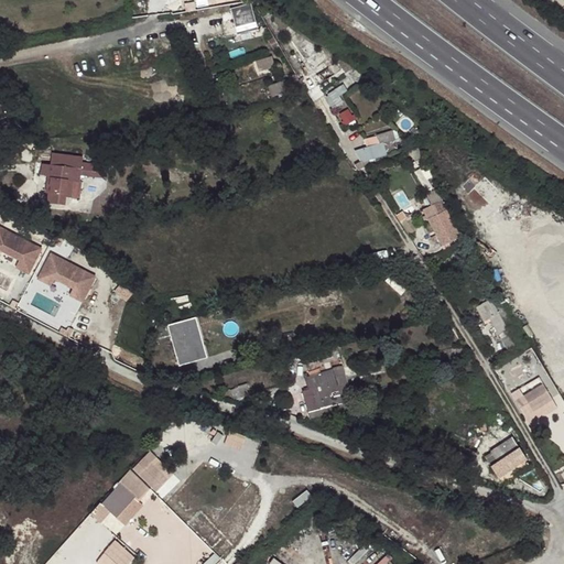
[(218,15),(210,18),(213,23),(219,21),(221,25),(232,22),(238,38),(258,31),(250,4),(229,10),(217,14),(218,15)]
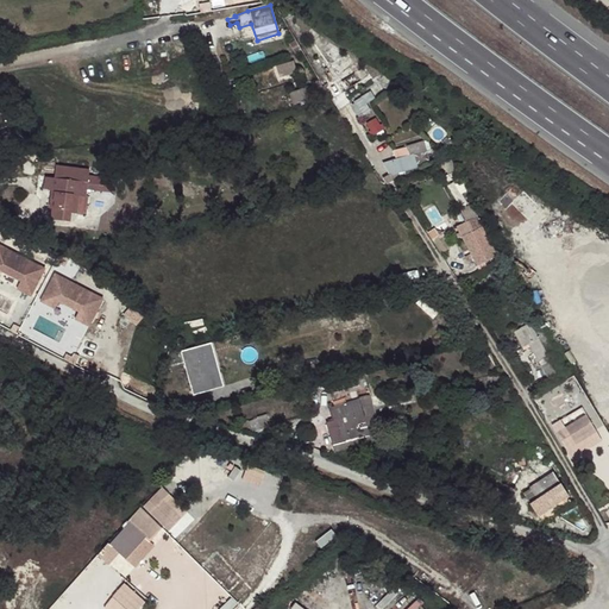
[(288,44),(295,55),(302,50),(296,39),(288,44)]
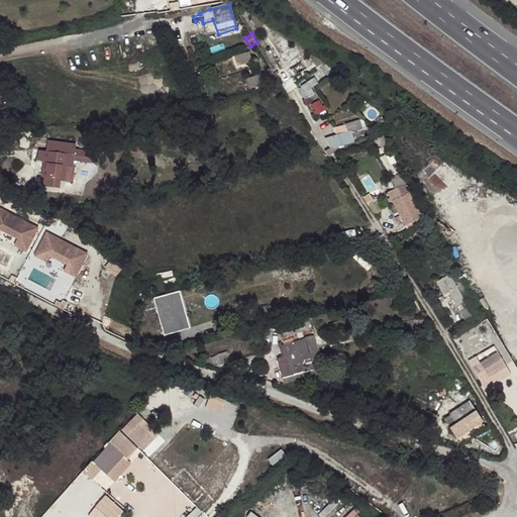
[(282,79),(285,84),(306,68),(310,73),(318,67),(310,56),(296,41),(284,50),(287,55),(278,61),(280,63),(275,66),(275,67),(278,72),(279,74),(282,79)]
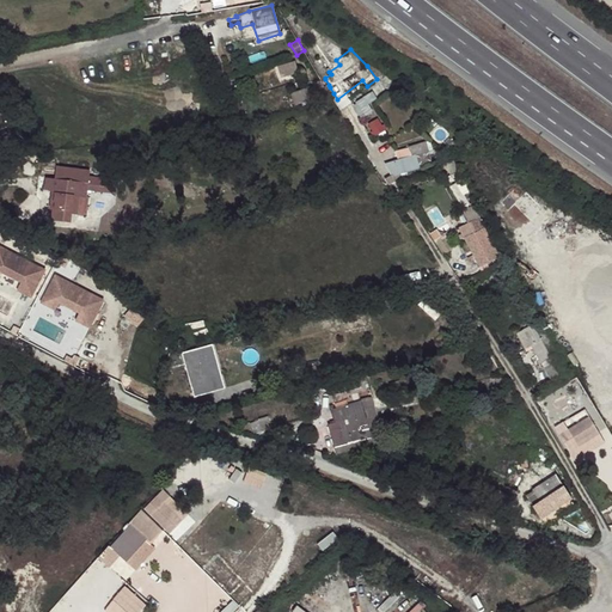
[(282,75),(300,72),(298,61),(280,66),(282,75)]
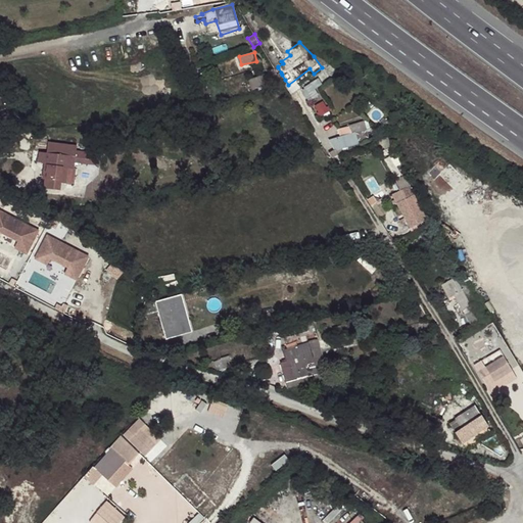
[(268,72),(251,78),(255,88),(264,85),(265,88),(285,80),(282,75),(281,73),(280,73),(278,66),(274,68),(277,74),(270,77),(268,72)]
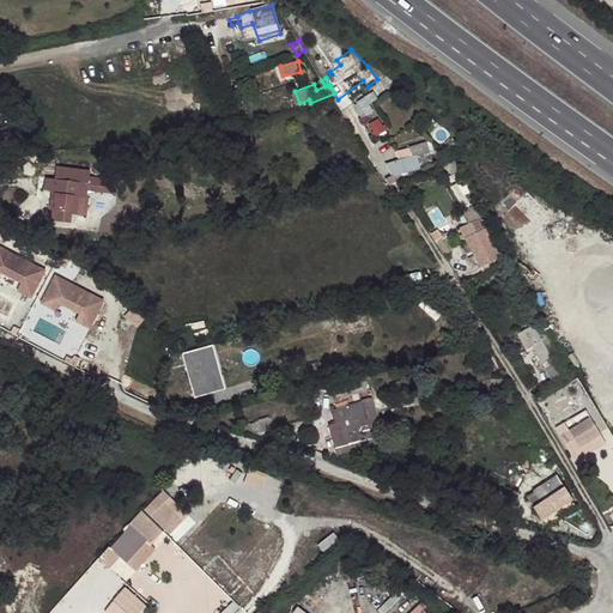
[(321,80),(314,84),(316,90),(325,86),(321,80)]
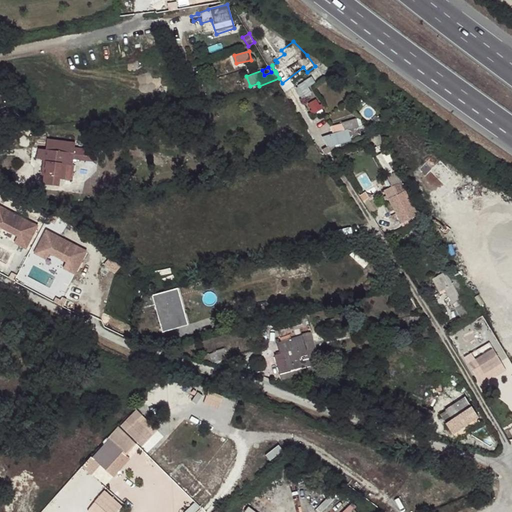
[(303,67),(282,83),(287,92),(298,84),(296,80),(307,72),(303,67)]
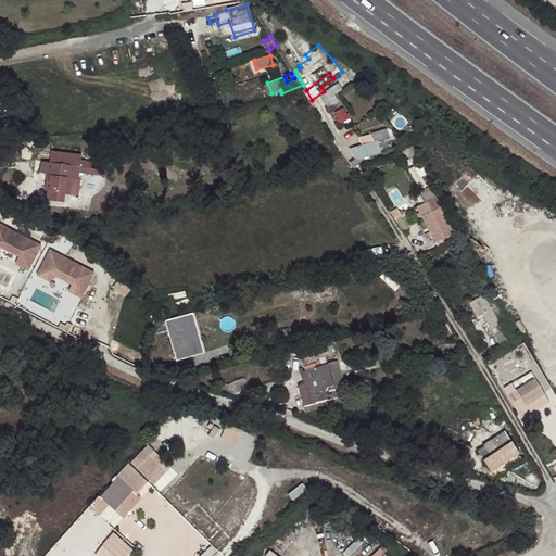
[(327,92),(335,104),(342,99),(336,87),(327,92)]
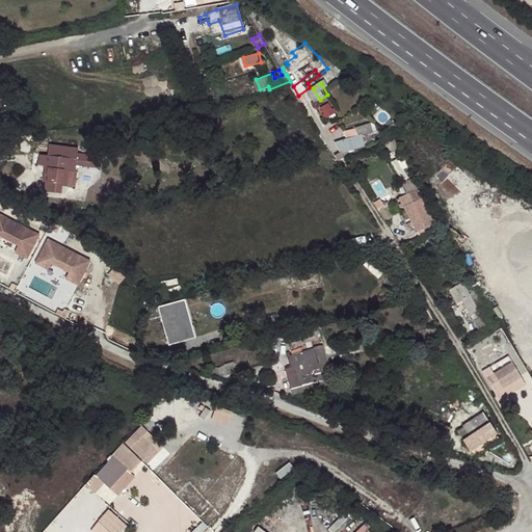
[(327,117),(338,111),(331,101),(321,107),(327,117)]
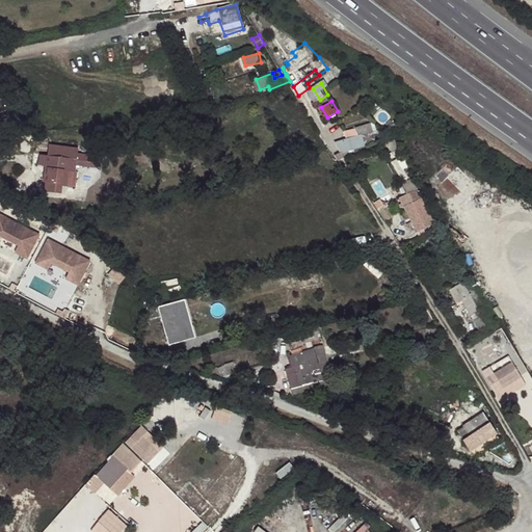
[(344,135),(334,138),(339,149),(341,150),(364,142),(364,140),(361,131),(372,128),(369,118),(354,124),(353,123),(342,127),(344,135)]
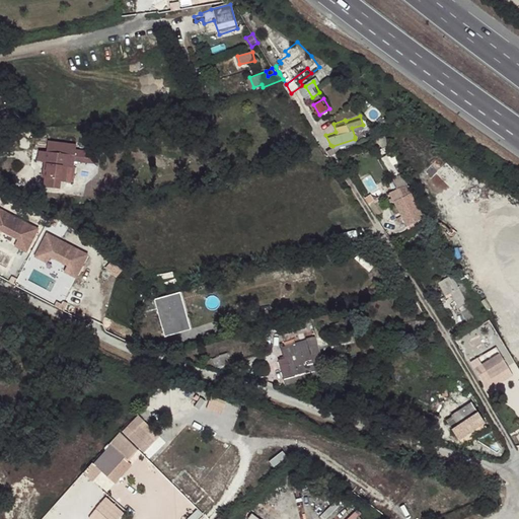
[(352,128),(355,137),(365,133),(363,125),(352,128)]
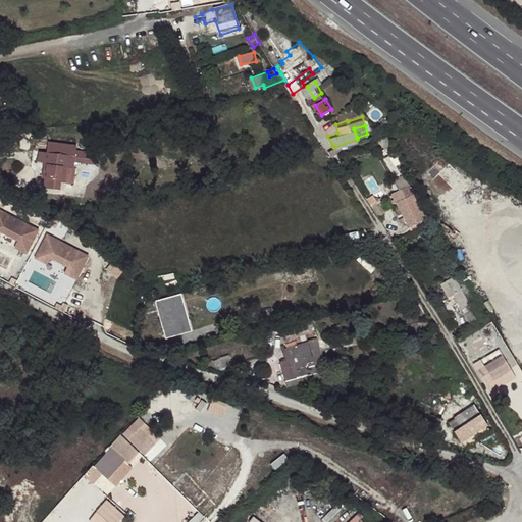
[(386,137),(379,140),(384,150),(392,147),(386,137)]
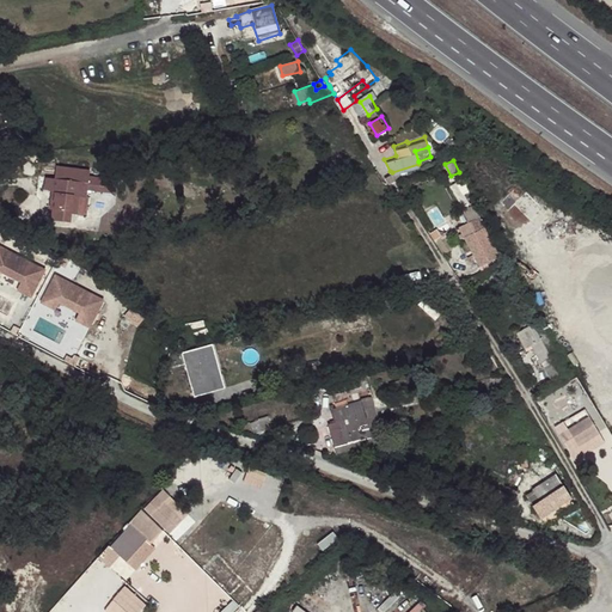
[(381,175),(385,182),(395,177),(392,175),(390,171),(381,175)]
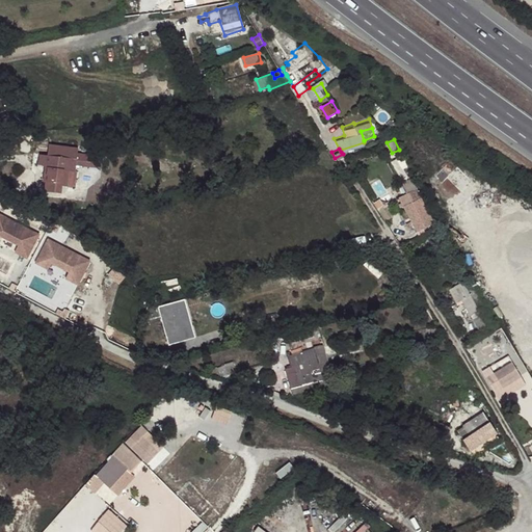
[(62,174),(68,174),(74,175),(75,168),(82,169),(84,158),(76,157),(75,160),(64,158),(64,162),(40,158),(38,168),(47,169),(45,186),(44,194),(59,196),(60,189),(62,174)]
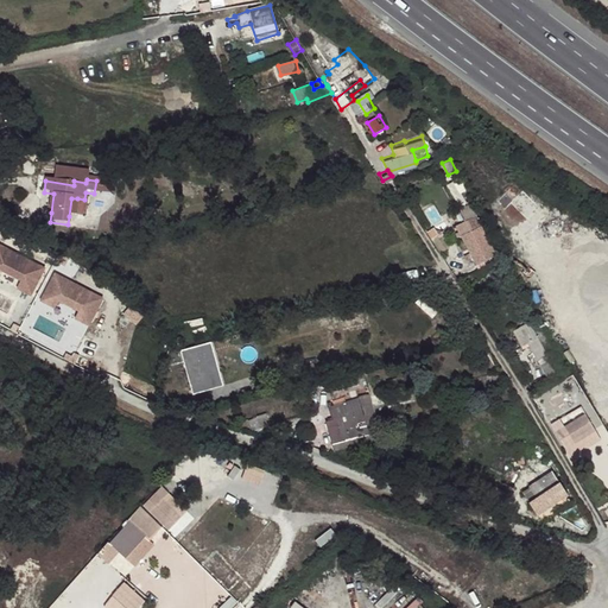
[(479,216),(457,226),(477,265),(499,254),(479,216)]
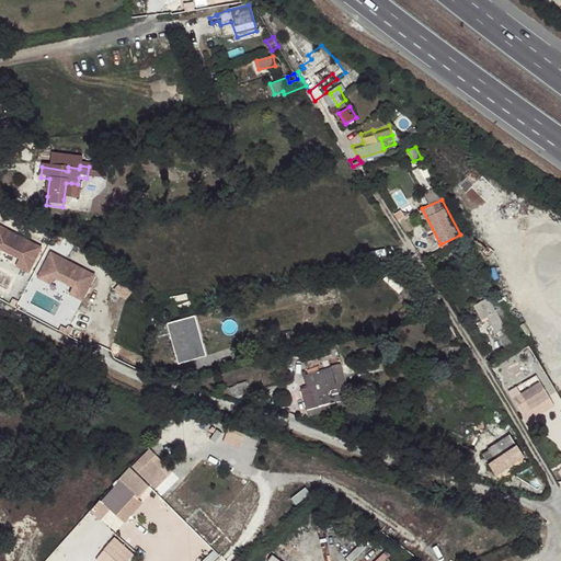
[(405,217),(400,220),(409,233),(414,230),(405,217)]
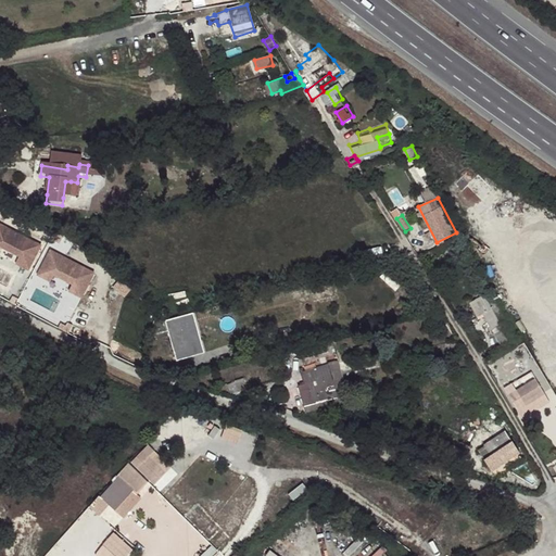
[(17,264),(33,270),(45,241),(0,222),(0,252),(2,247),(22,254),(17,264)]
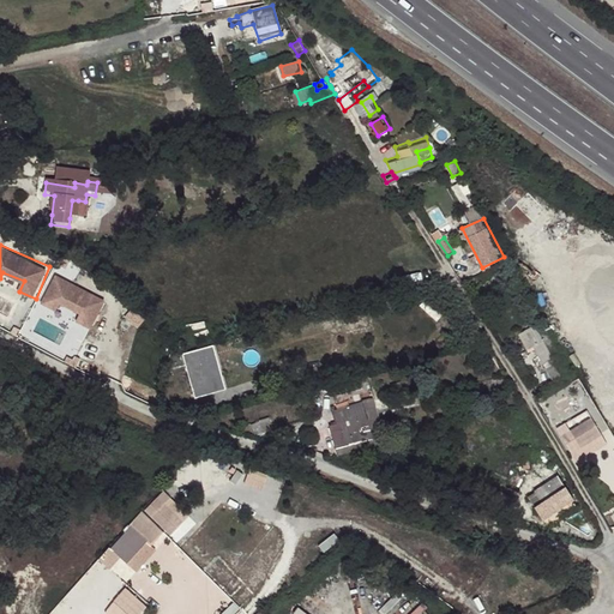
[(19,287),(22,282),(5,274),(2,278),(19,287)]
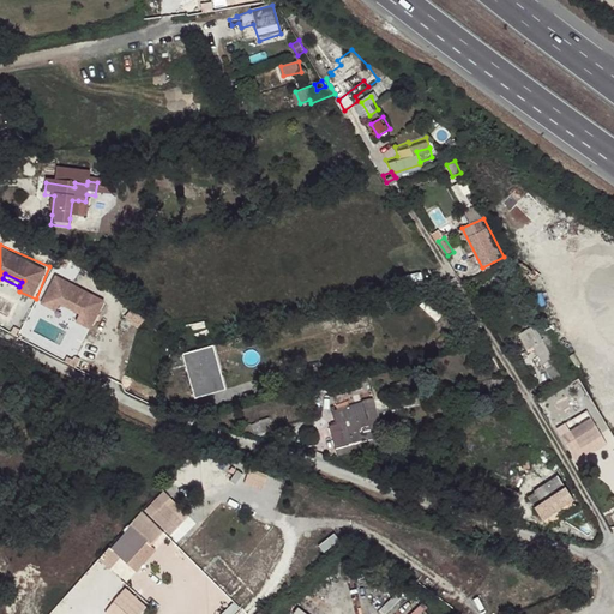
[(94,329),(108,298),(56,274),(42,302),(58,309),(61,304),(80,312),(77,321),(94,329)]
